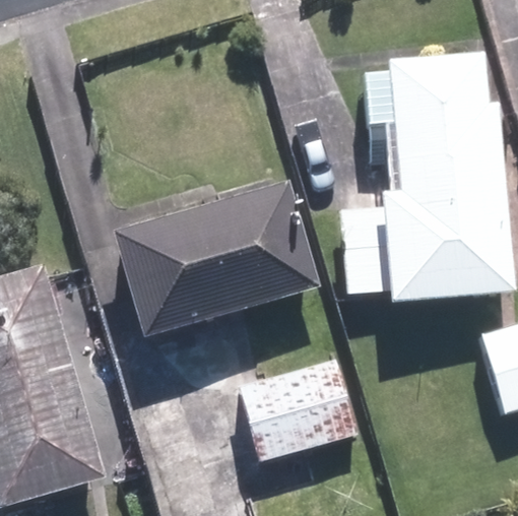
[(365,71),(369,124),(393,121),(397,190),(382,190),(390,300),(513,292),(500,101),(489,101),(486,52),(389,59),(390,68),(365,71)]
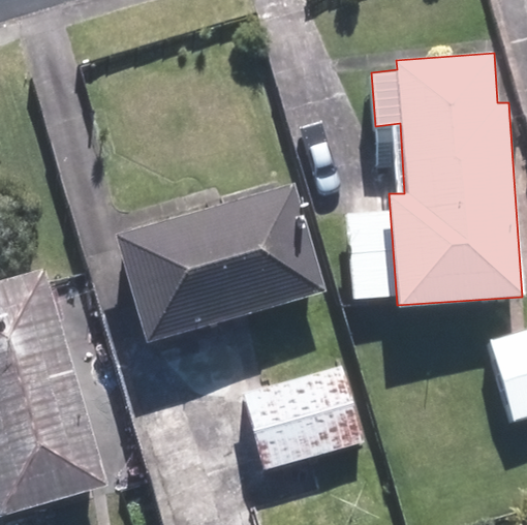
[(151,341),(329,288),(299,184),(121,236),(151,341)]
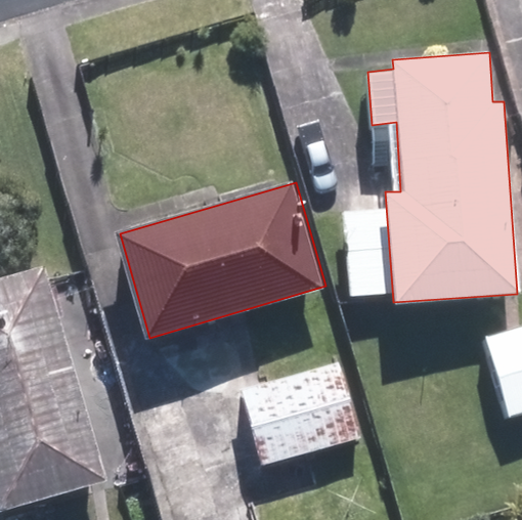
[(0,277),(0,501),(2,509),(107,477),(45,264),(0,277)]
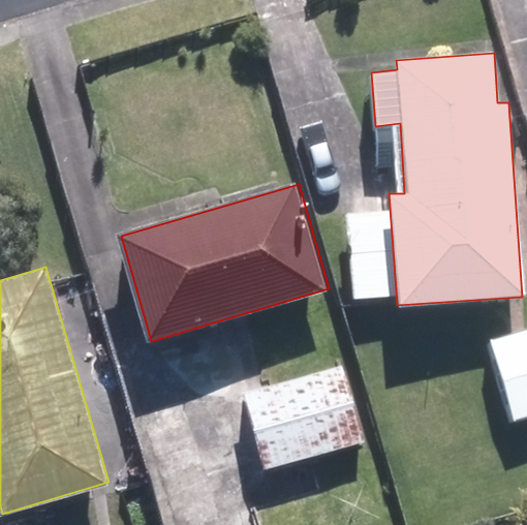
[(508,422),(526,417),(526,333),(486,345),(508,422)]
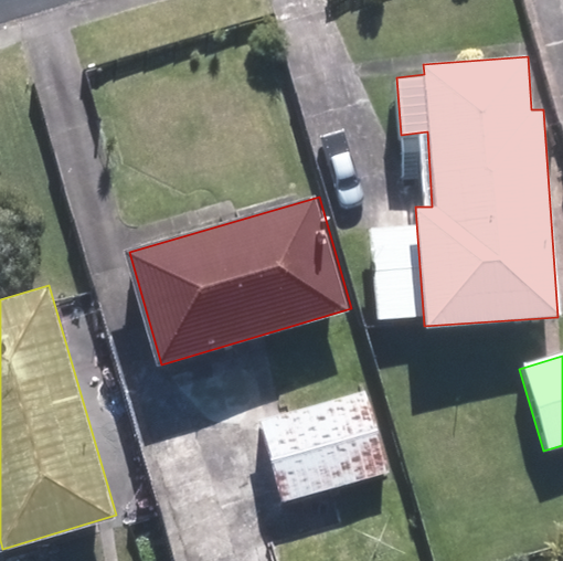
[(275,419),(261,423),(284,500),(301,496),(384,470),(362,393),(358,395),(275,419)]
